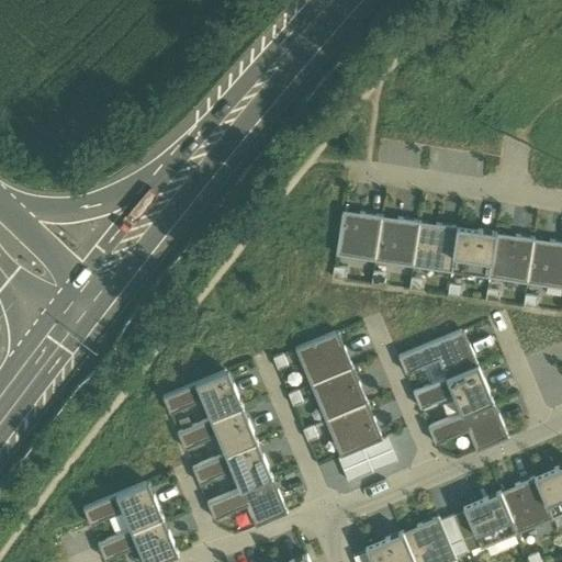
[(336,255),(374,260),(381,215),(343,210),(336,255)]
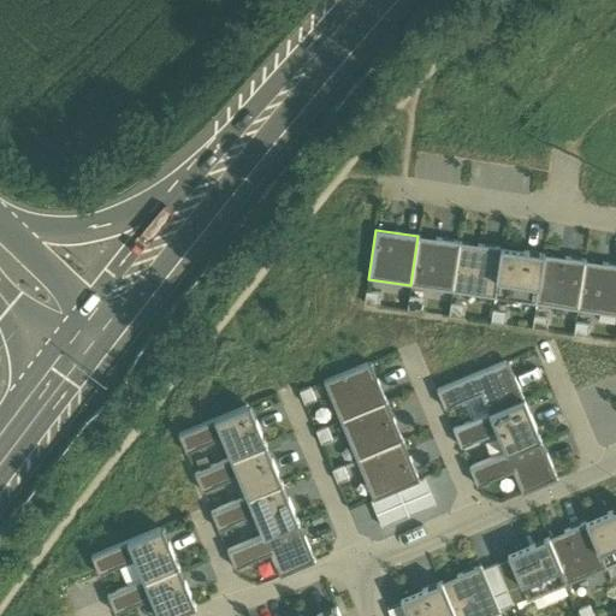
[(410,285),(452,291),(460,242),(418,236),(410,285)]
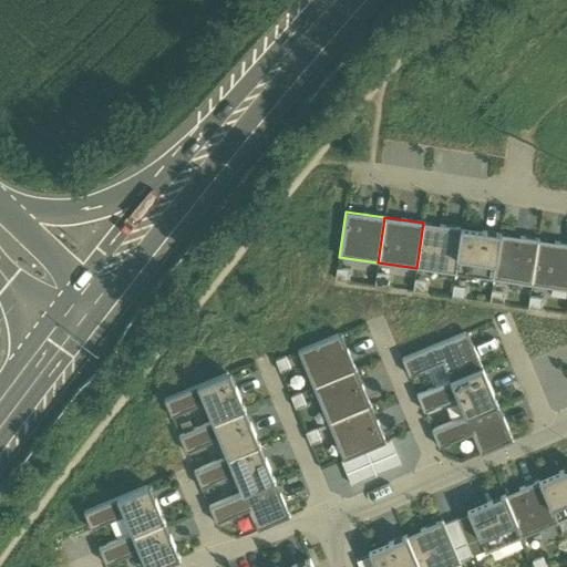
[(416,268),(455,274),(462,229),(423,223),(416,268)]
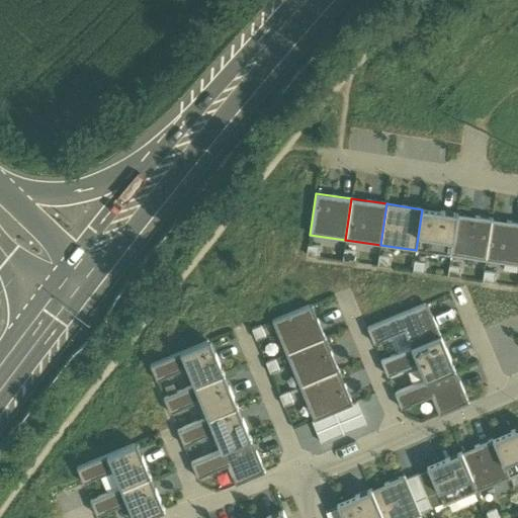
[(416,250),(450,255),(457,214),(422,209),(416,250)]
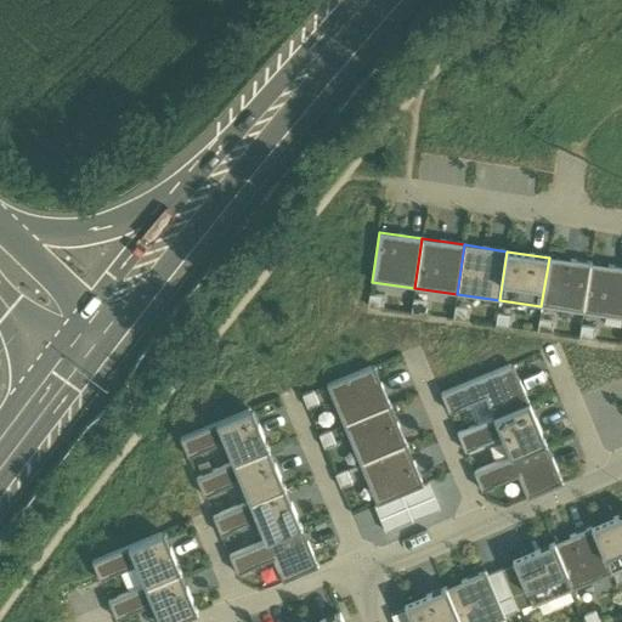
[(541,306),(583,314),(591,264),(549,258),(541,306)]
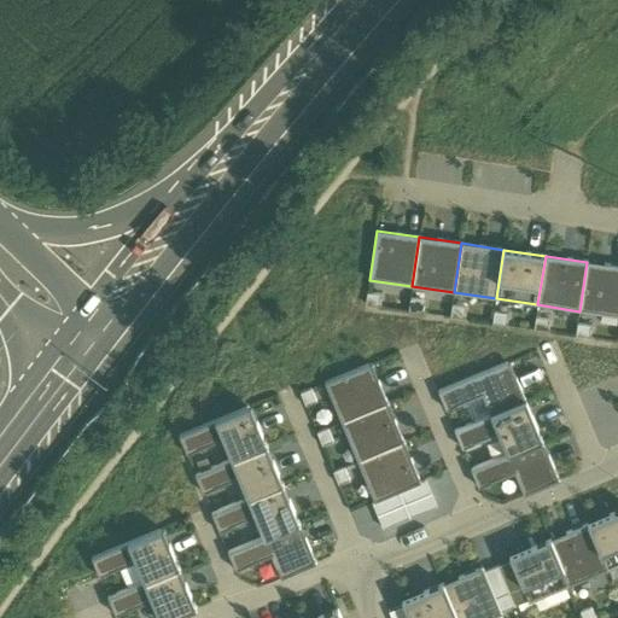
[(579,312),(617,316),(617,266),(587,262),(579,312)]
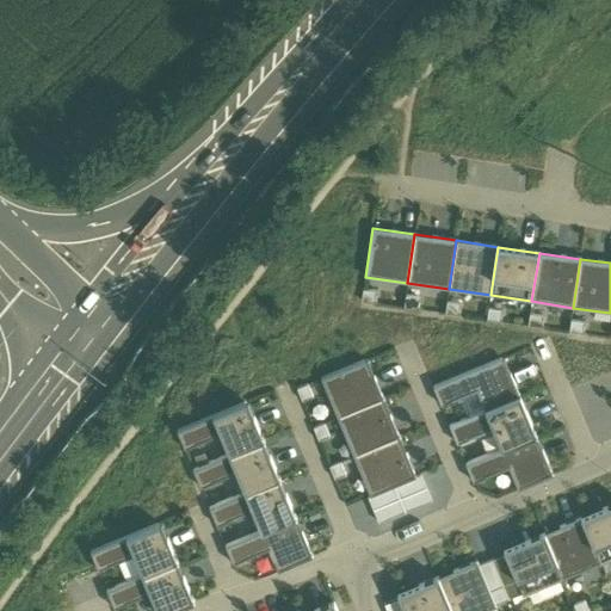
[(363,301),(375,302),(377,291),(364,289),(363,301)]
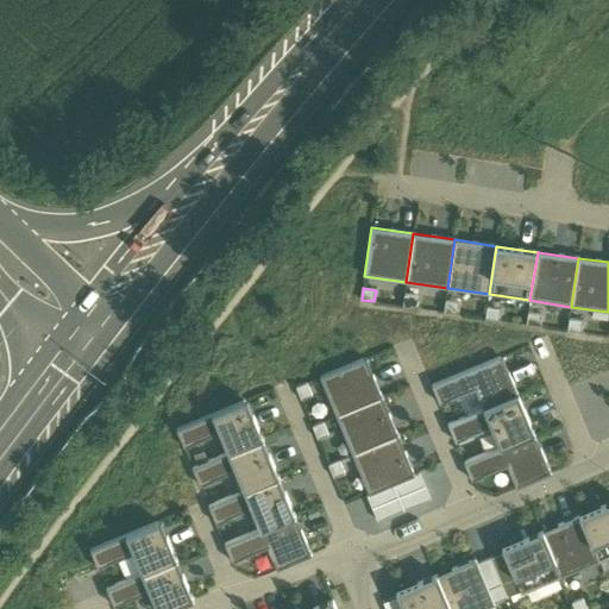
[(405,306),(418,308),(419,296),(406,294),(405,306)]
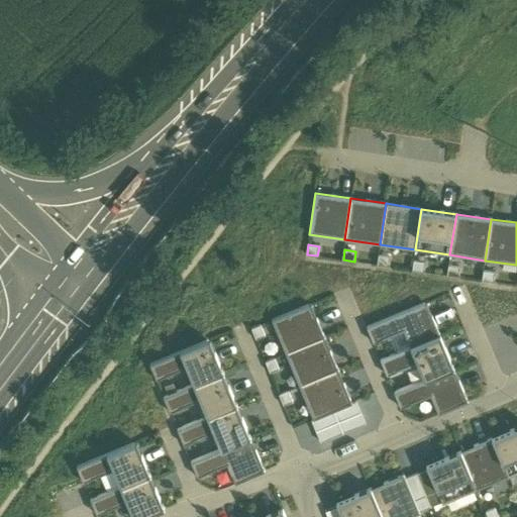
[(378,265),(389,266),(390,255),(379,254),(378,265)]
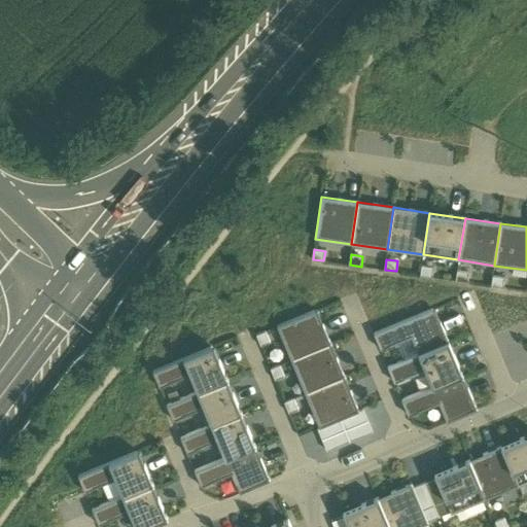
[(421,275),(432,277),(433,267),(422,266),(421,275)]
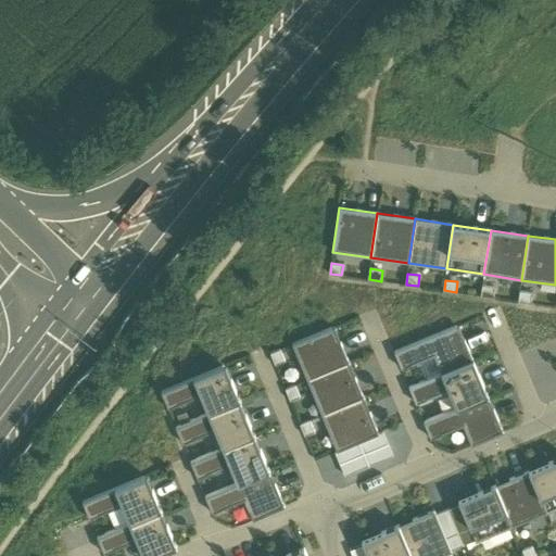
[(481,297),(493,299),(495,288),(483,286),(481,297)]
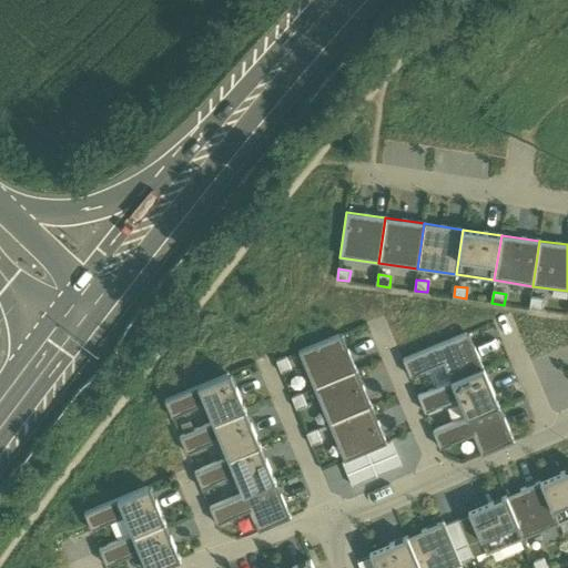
[(530,308),(543,311),(544,300),(531,298),(530,308)]
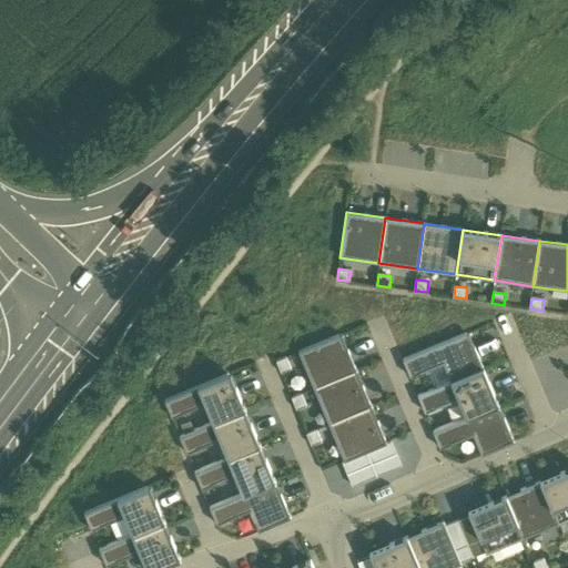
[(485,369),(470,333),(404,358),(411,377),(445,364),(453,382),(485,369)]
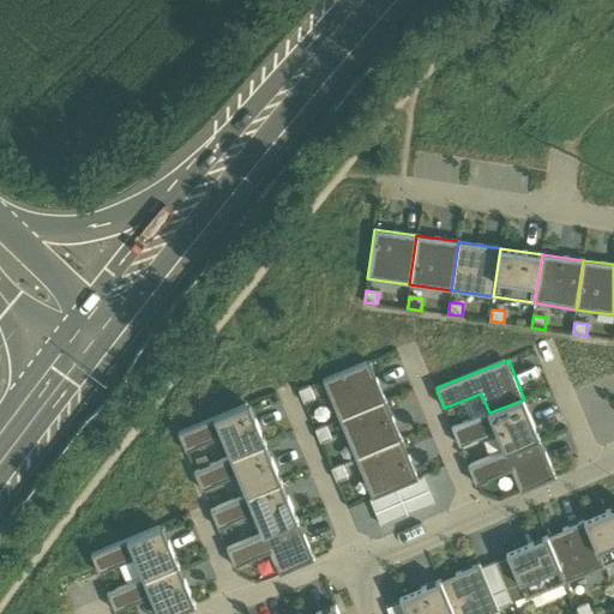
[(387,402),(371,362),(324,381),(341,421),(387,402)]
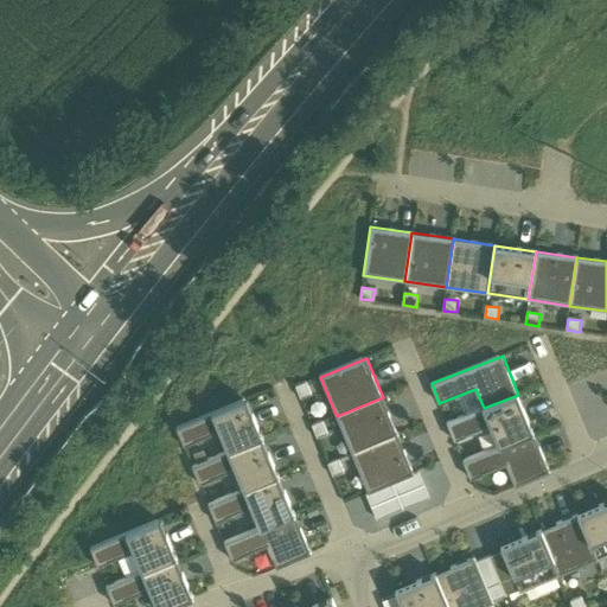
[(295,385),(300,397),(311,393),(306,381),(295,385)]
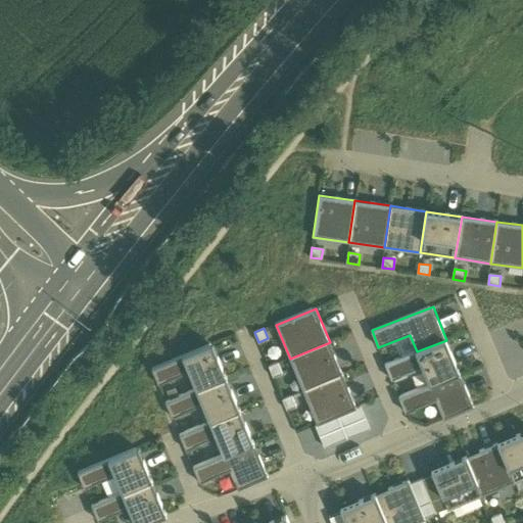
[(460,373),(446,340),(417,351),(385,364),(391,379),(421,368),(429,386),(460,373)]
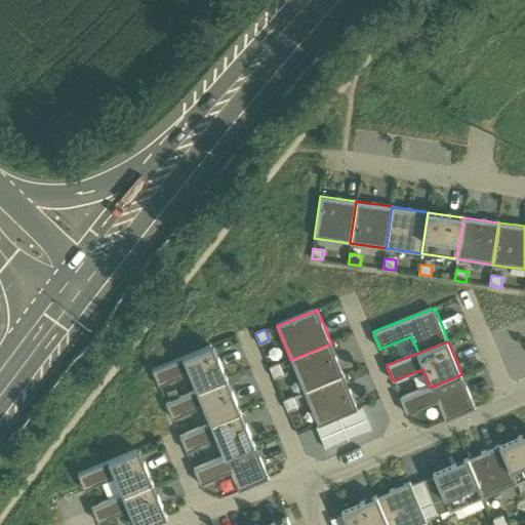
[(189,373),(196,390),(226,376),(211,344),(153,369),(159,386),(189,373)]
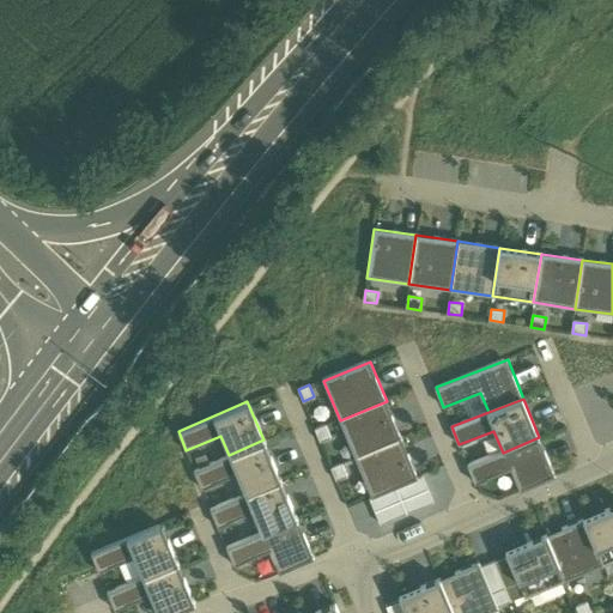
[(404,441),(387,401),(340,420),(357,460),(404,441)]
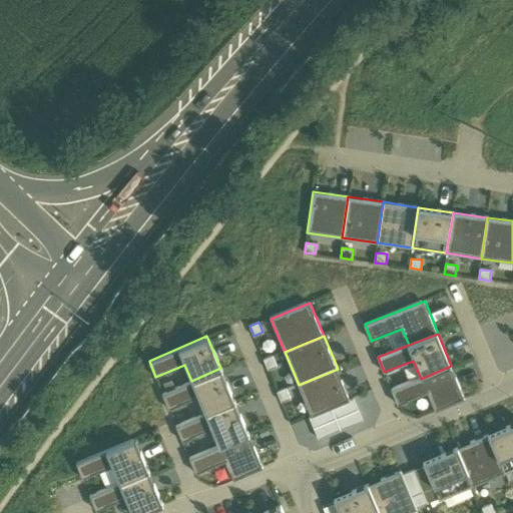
[(264,360),(268,370),(277,366),(273,356),(264,360)]
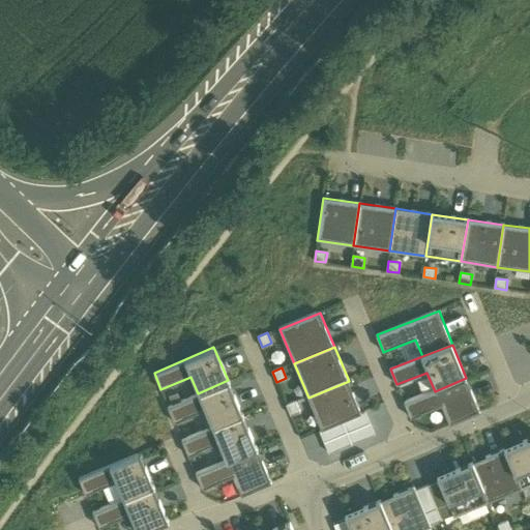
[(479,412),(466,378),(435,391),(404,403),(410,419),(442,406),(449,424),(479,412)]
